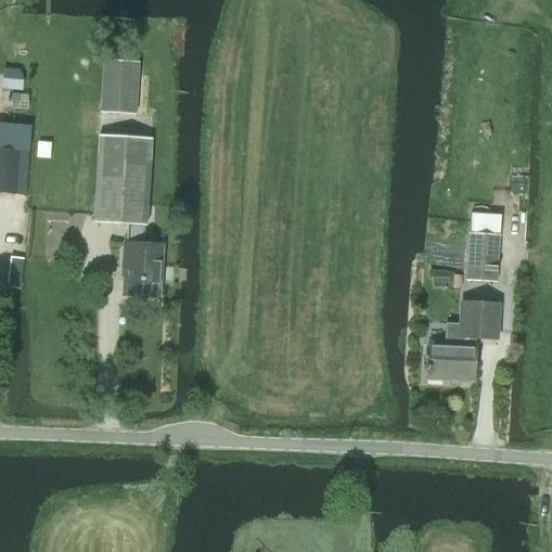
[(105,71),(103,110),(138,112),(140,73),(105,71)]
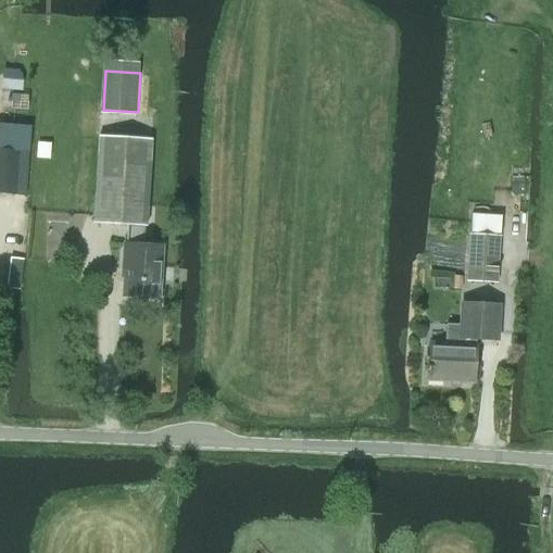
[(128,263),(126,293),(161,296),(164,243),(146,242),(147,223),(149,223),(154,136),(102,134),(97,220),(130,222),(129,241),(127,241),(126,263),(128,263)]
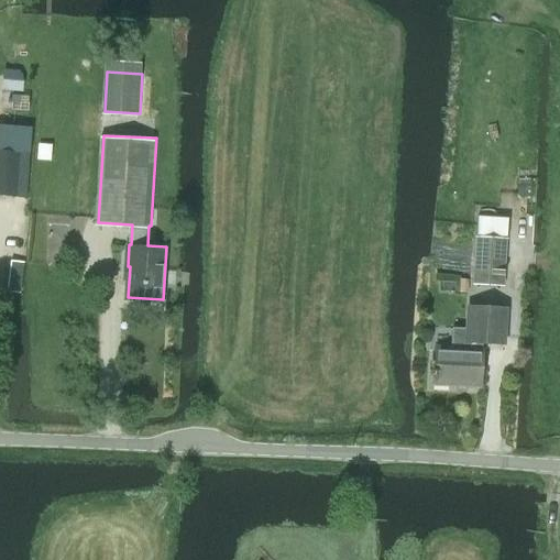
[(0,147),(0,190),(18,193),(29,195),(32,151),(0,147)]
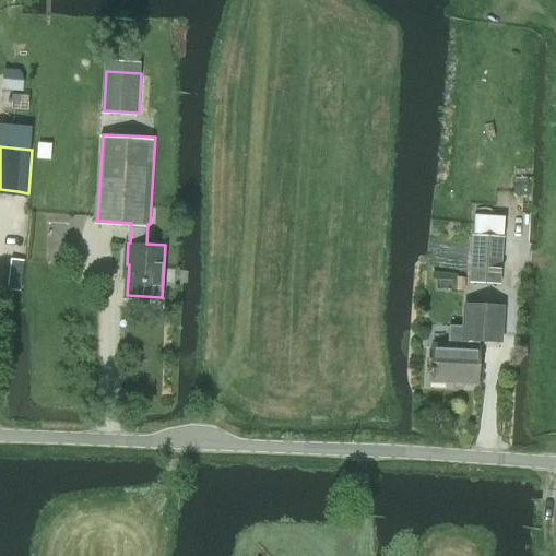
[(474,232),(472,280),(503,281),(506,234),(474,232)]
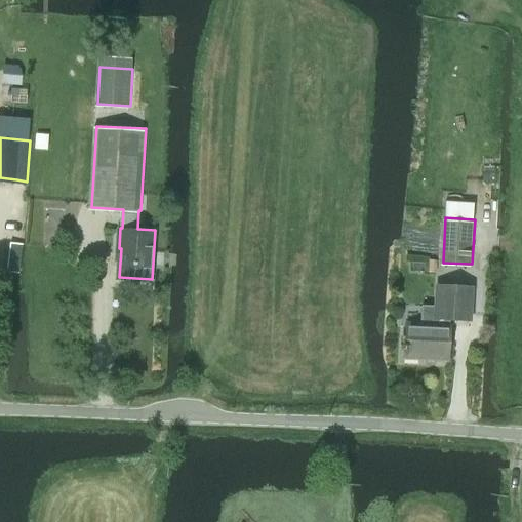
[(402,343),(402,348),(406,348),(405,357),(450,359),(451,323),(450,323),(451,311),(471,312),(472,286),(437,284),(436,304),(424,304),(423,322),(407,321),(406,343),(402,343)]
